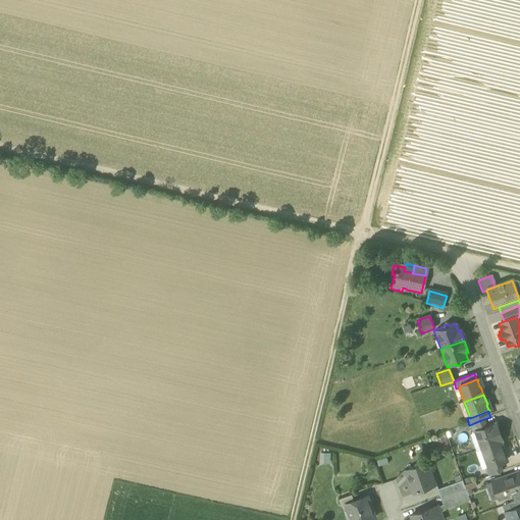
[(469,425),(472,433),(475,432),(475,431),(484,428),(481,420),(469,425)]
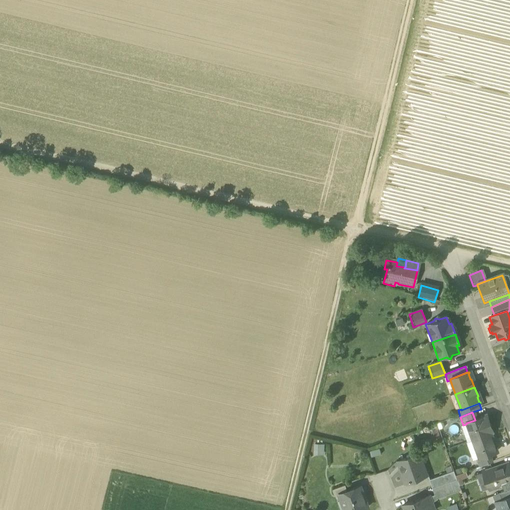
[(475,420),(466,423),(466,424),(472,441),(489,435),(488,433),(491,432),(489,427),(486,428),(482,417),(475,420)]
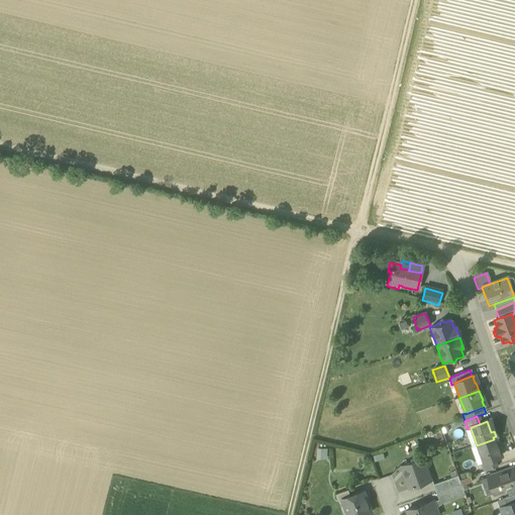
[(494,439),(477,445),(483,462),(483,464),(492,460),(500,457),(494,439)]
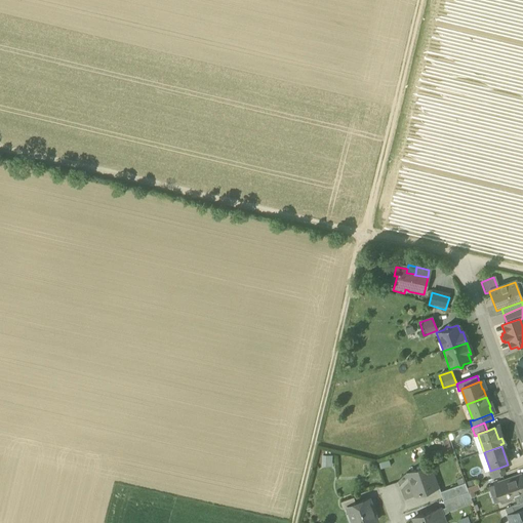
[(331,456),(321,456),(321,469),(331,468),(331,456)]
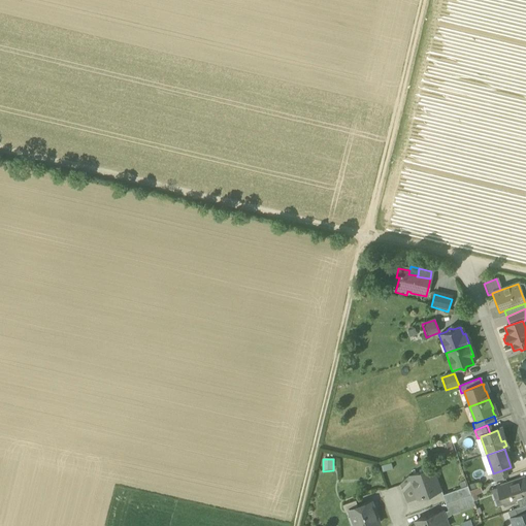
[(430,470),(409,478),(419,500),(438,492),(430,470)]
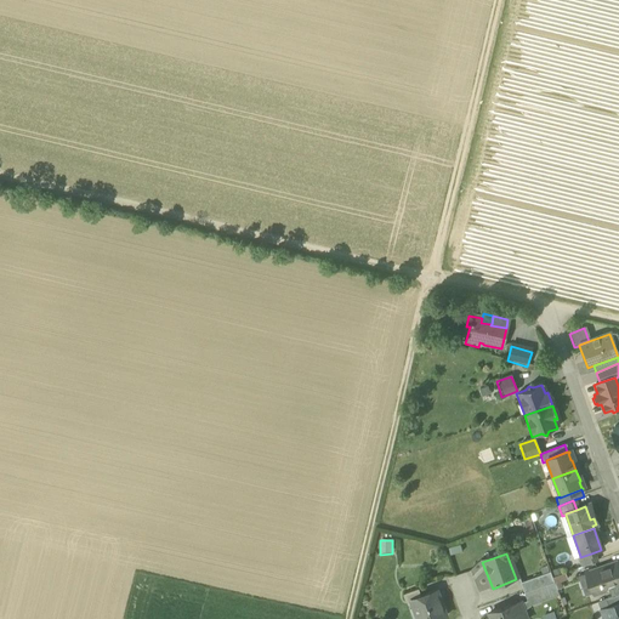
[(591,554),(580,557),(580,556),(577,557),(580,568),(595,563),(591,554)]
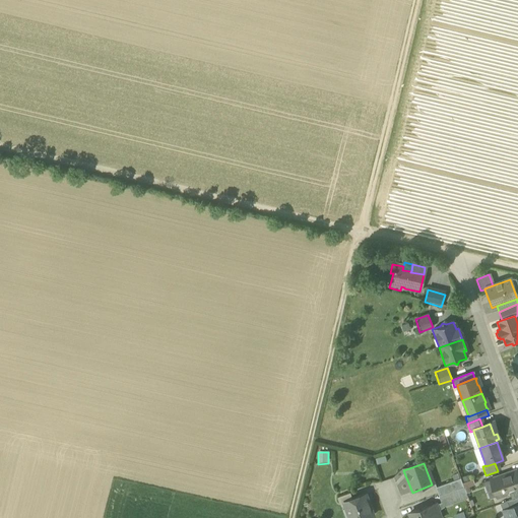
[(517,481),(515,472),(489,481),(496,501),(509,497),(508,494),(517,490),(517,481)]
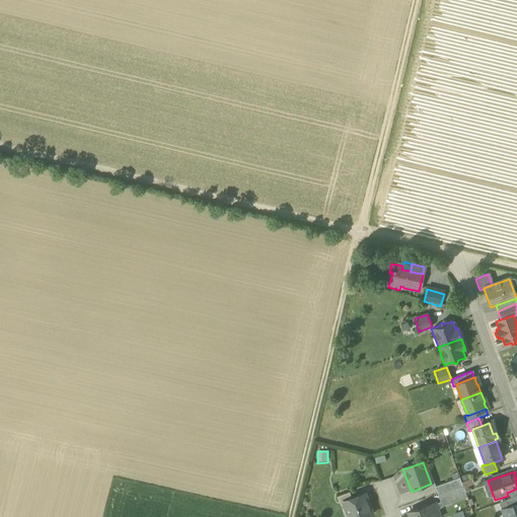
[(458,479),(434,489),(437,497),(455,490),(461,488),(458,479)]
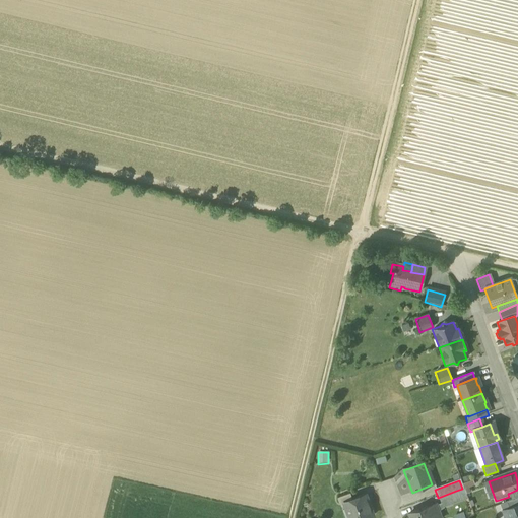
[(462,489),(456,491),(459,500),(465,498),(462,489)]
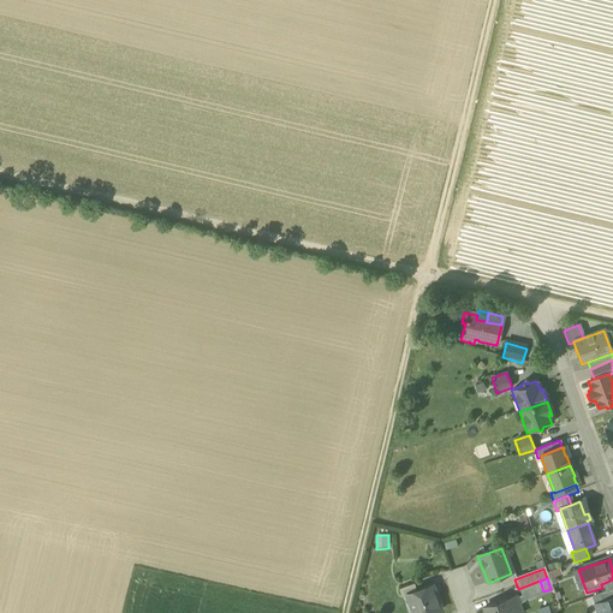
[(612,579),(601,584),(602,588),(603,594),(612,590),(612,589),(612,579)]
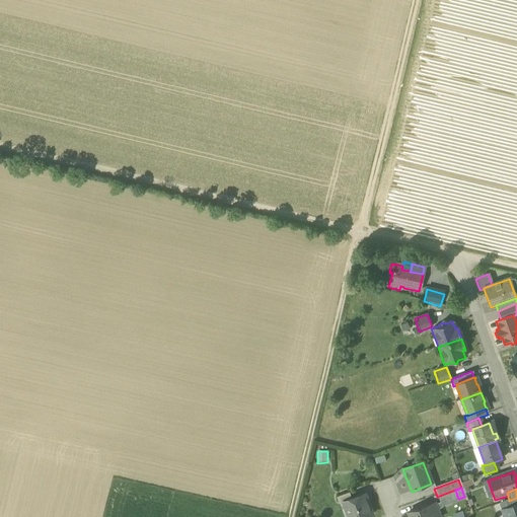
[(455,490),(437,497),(440,506),(458,499),(455,490)]
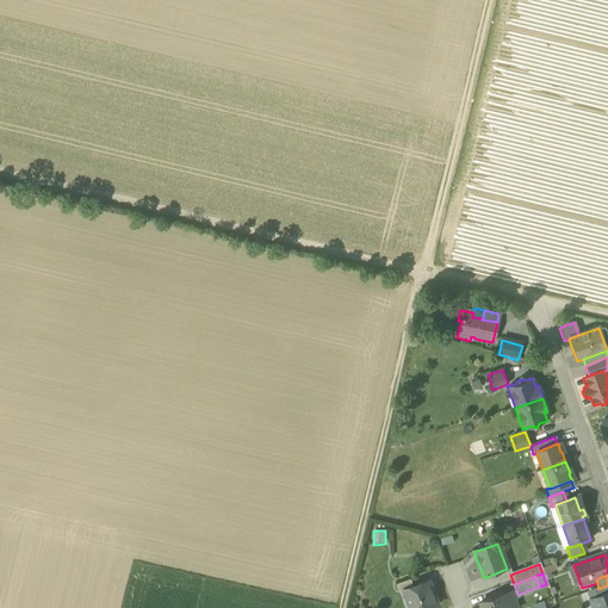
[(410,581),(395,585),(398,594),(403,593),(403,591),(413,588),(410,581)]
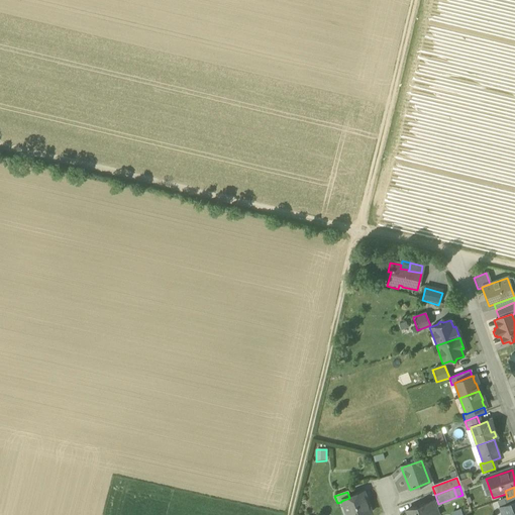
[(349,498),(341,501),(341,502),(343,507),(346,506),(349,514),(371,514),(363,493),(349,498)]
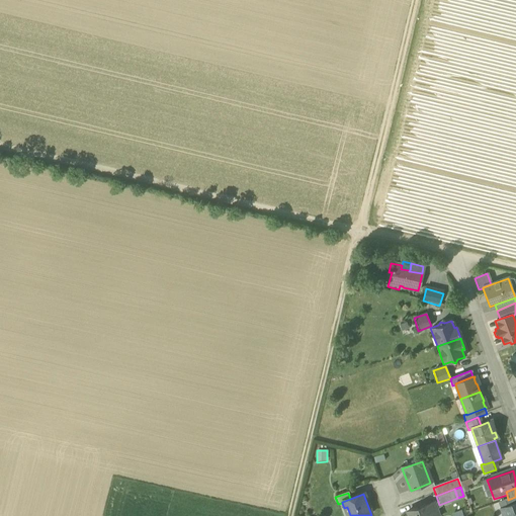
[(508,500),(504,501),(506,508),(515,504),(515,498),(515,497),(508,500)]
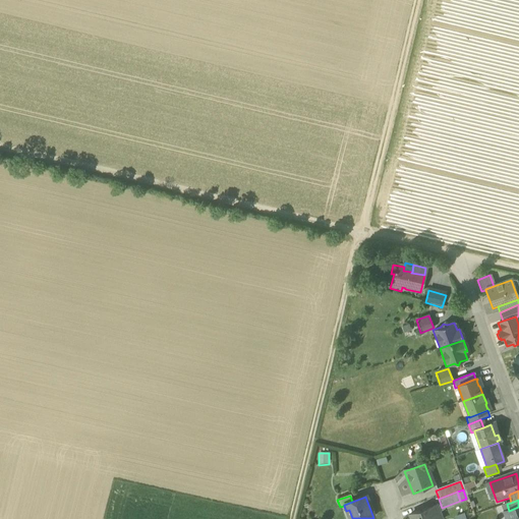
[(437,506),(409,516),(410,518),(436,518),(435,514),(440,513),(437,506)]
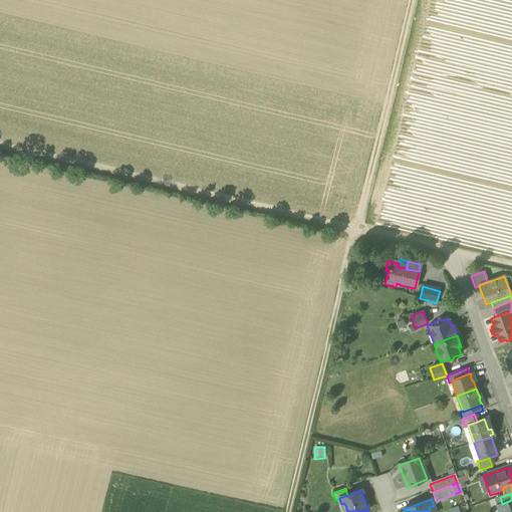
[(511,511),(511,500),(502,504),(496,506),(498,511),(511,511)]
